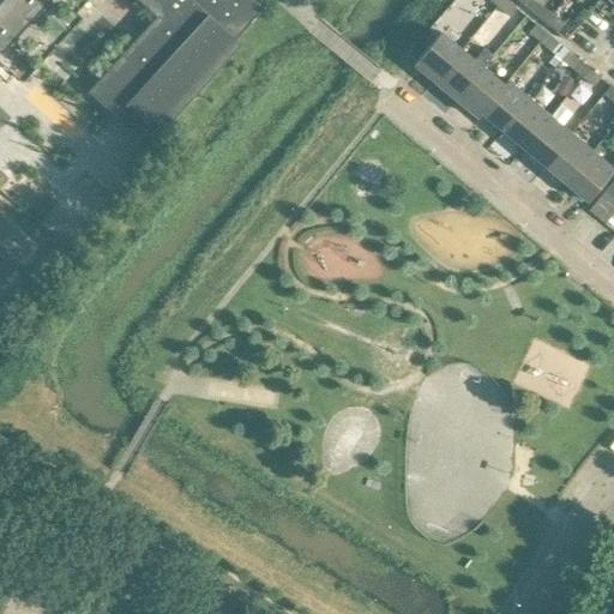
[(0,0),(0,53),(1,54),(50,0),(137,0),(156,17),(88,91),(137,137),(148,125),(158,136),(160,134),(241,44),(234,40),(265,6),(258,0),(0,0)]
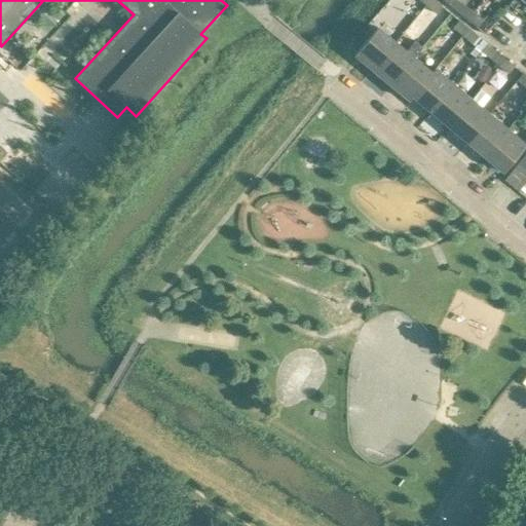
[(436,14),(442,7),(433,0),(430,0),(426,6),(436,14)]
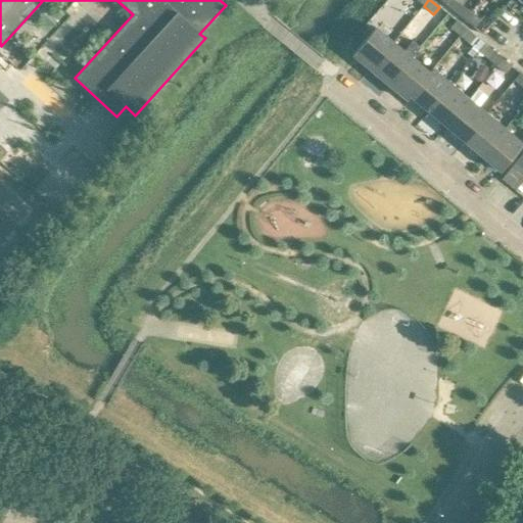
[(455,11),(464,19),(470,12),(460,4),(455,11)]
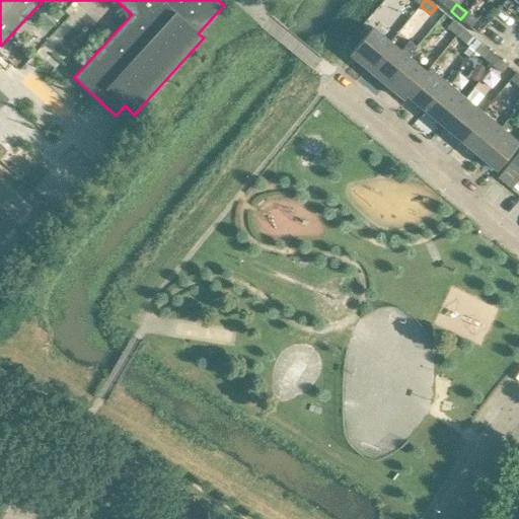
[(475,20),(466,12),(460,19),(470,27),(470,26),(475,20)]
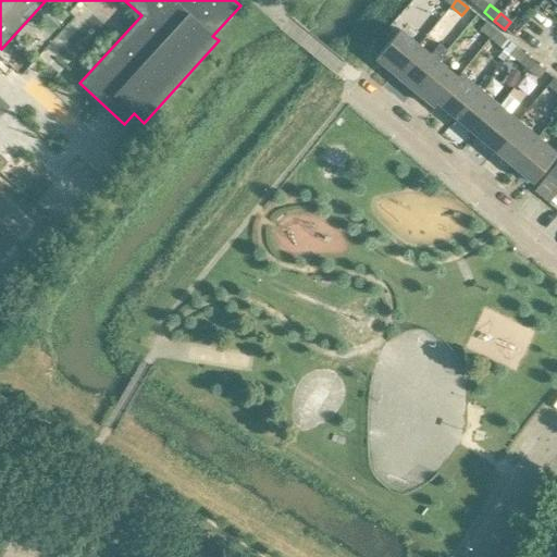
[(479,29),(490,38),(496,31),(485,22),(479,29)]
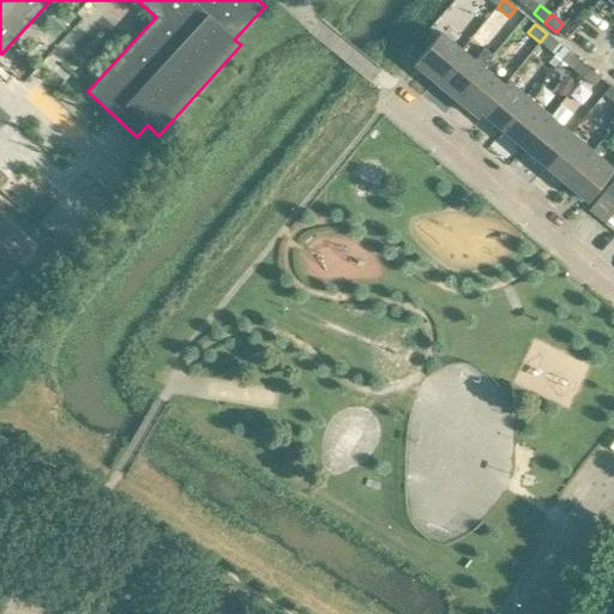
[(413,65),(435,83),(462,50),(440,32),(413,65)]
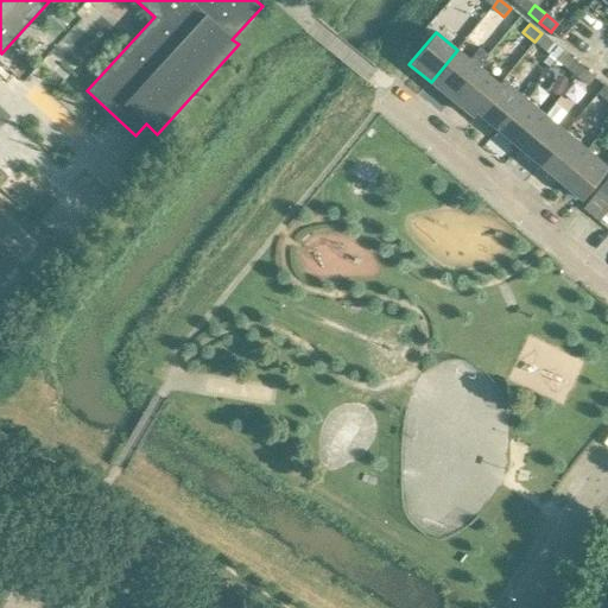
[(552,43),(542,33),(534,42),(546,51),(552,43)]
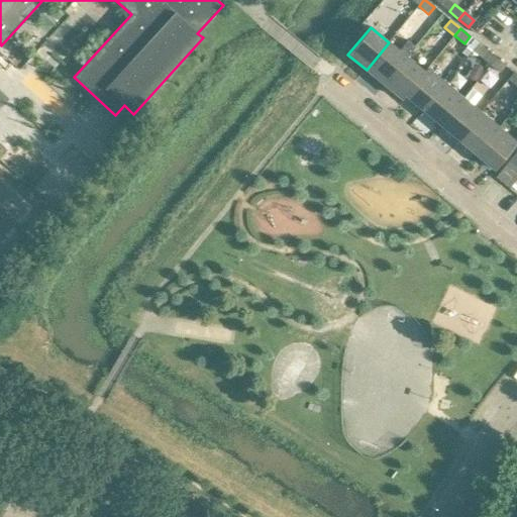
[(399,50),(389,42),(367,70),(385,85),(407,58),(406,57),(415,46),(408,40),(399,50)]
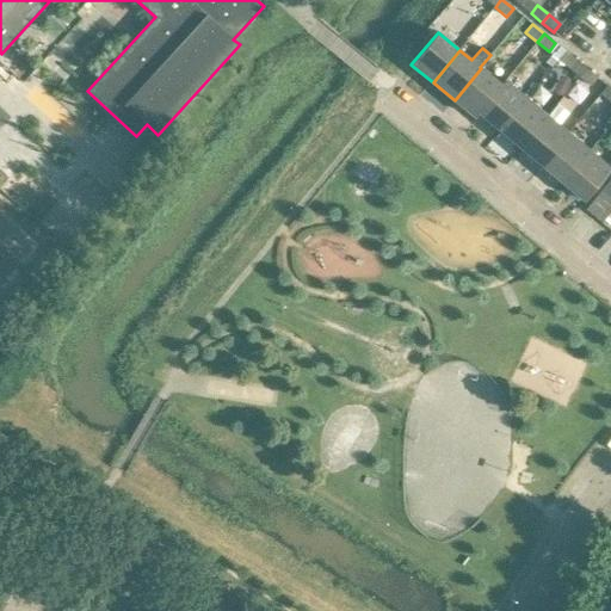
[(567,67),(579,76),(586,68),(574,59),(567,67)]
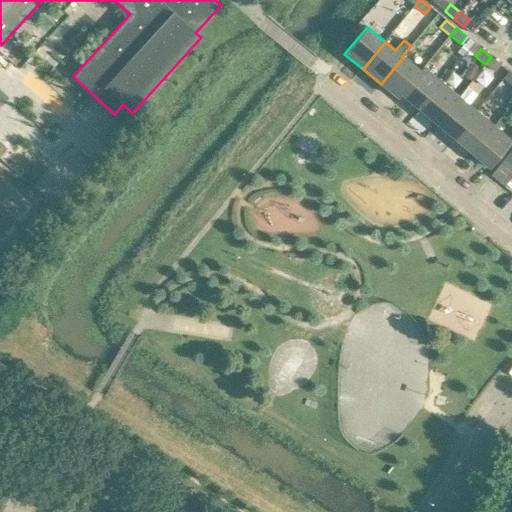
[(398,98),(401,95),(424,68),(423,67),(420,71),(403,57),(381,84),(398,98)]
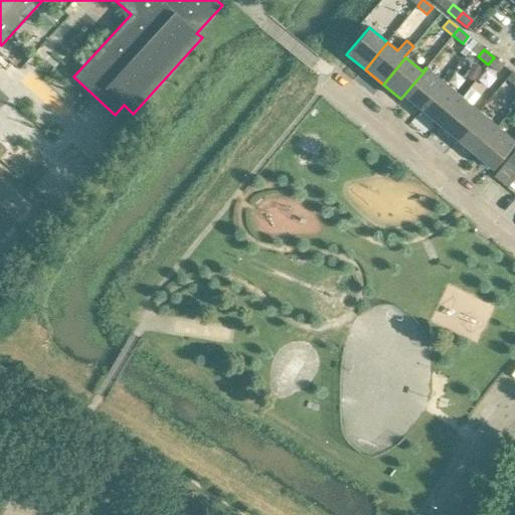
[(494,57),(488,64),(498,72),(503,65),(494,57)]
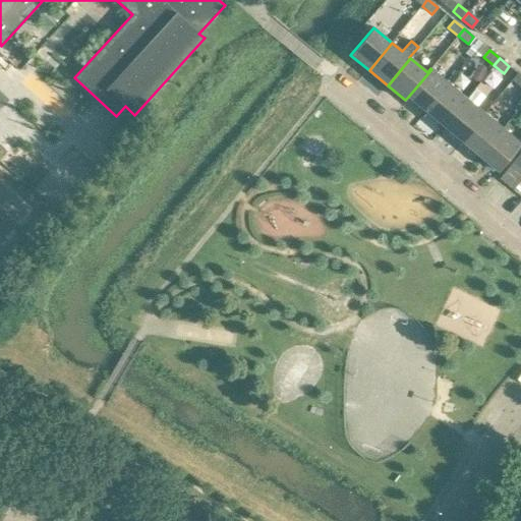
[(449,83),(431,69),(408,97),(426,111),(449,83)]
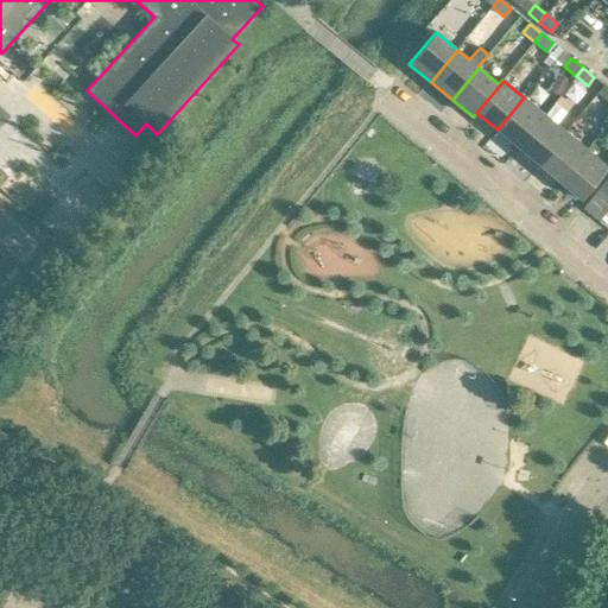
[(498,130),(518,147),(545,115),(524,97),(498,130)]
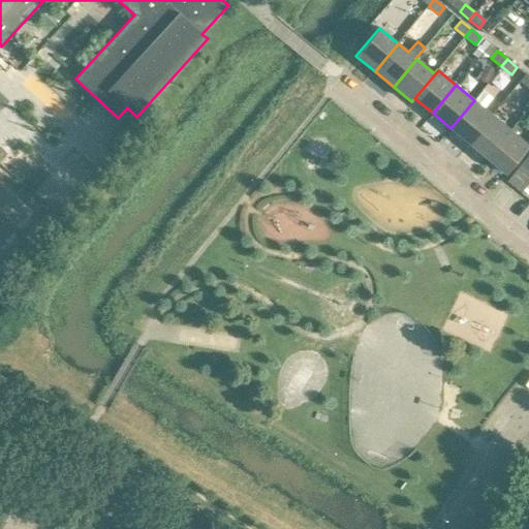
[(492,116),(474,100),(450,128),(469,144),(492,116)]
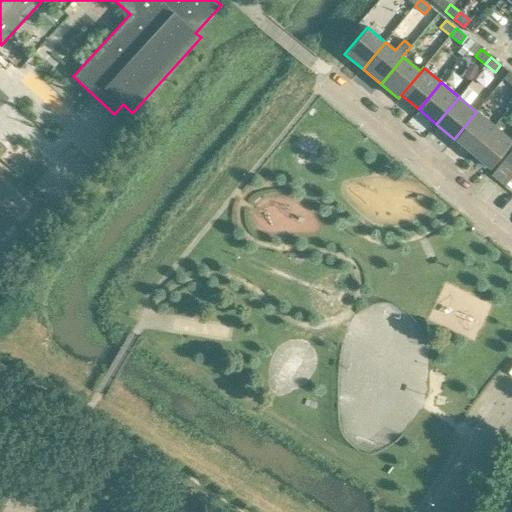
[(454,139),(472,153),(494,126),(476,112),(454,139)]
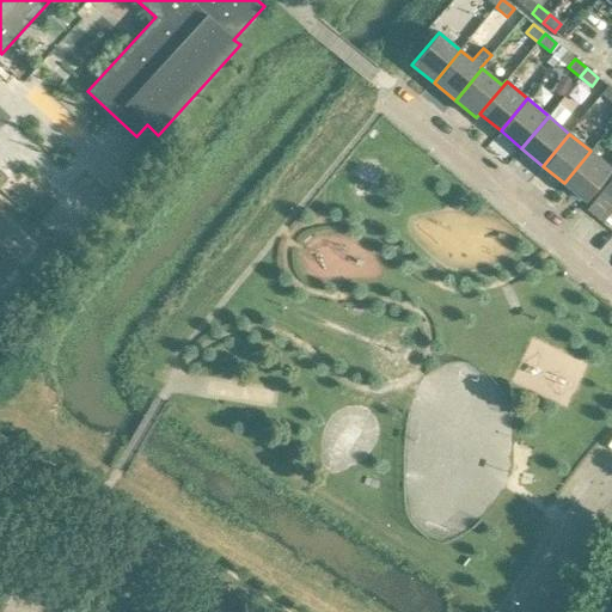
[(586,201),(611,169),(591,151),(564,183),(586,201)]
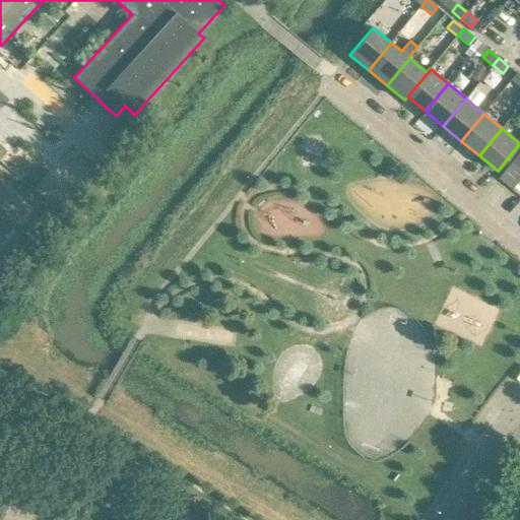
[(512,178),(519,169),(512,161),(504,172),(512,178)]
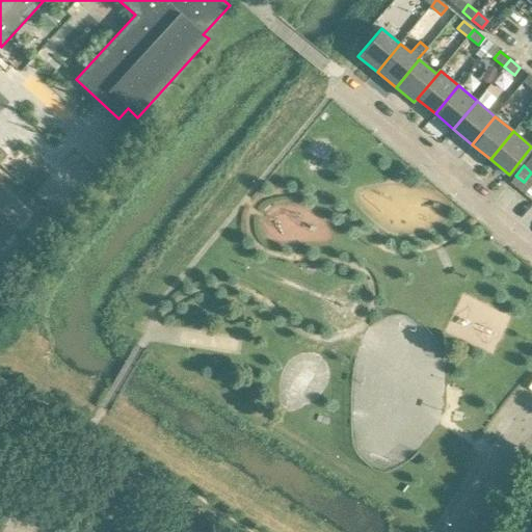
[(0,277),(36,215),(0,183),(0,277)]
